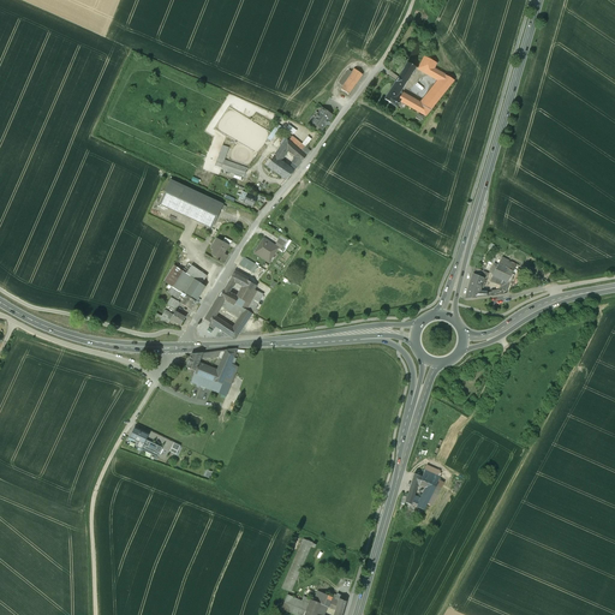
[(424,57),(418,69),(441,82),(446,76),(434,69),(436,63),(424,57)]
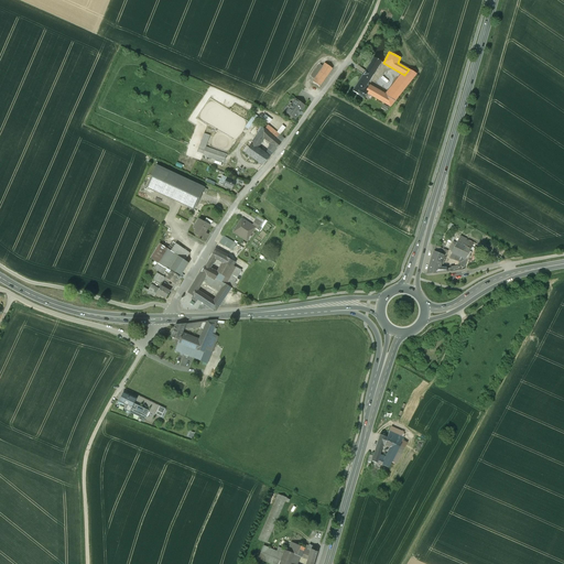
[(375,57),(367,71),(366,69),(366,71),(372,75),(381,62),(380,61),(377,60),(376,58),(376,57),(375,57)]
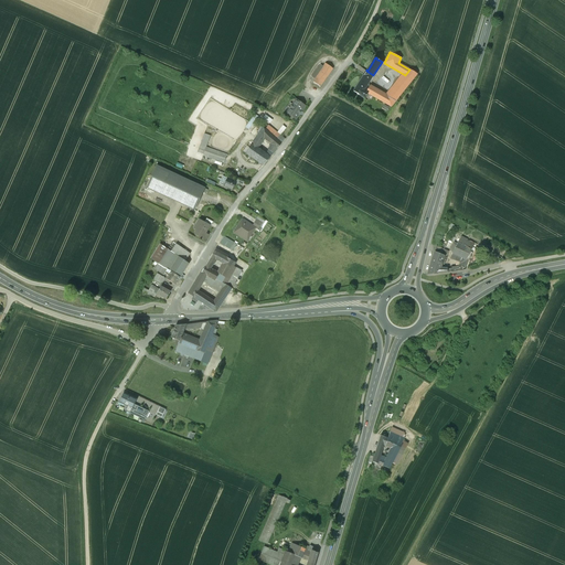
[(326,64),(313,82),(320,86),(333,68),(326,64)]
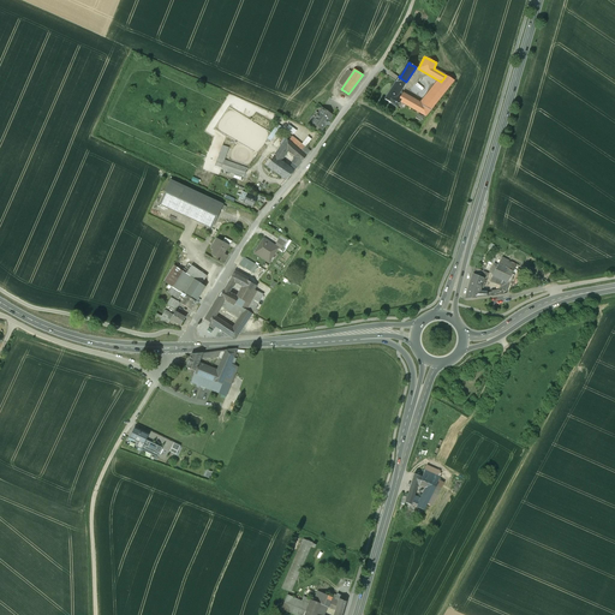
[(441,82),(422,106),(430,109),(454,81),(446,76),(441,82)]
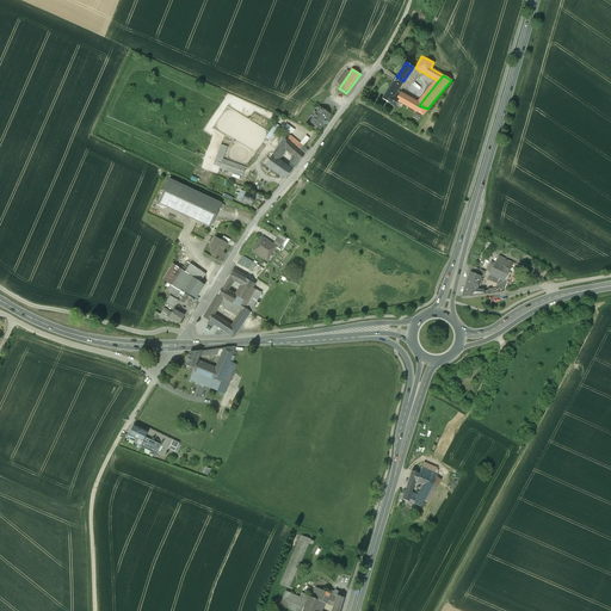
[(393,82),(382,99),(394,106),(397,102),(403,104),(407,98),(396,92),(400,86),(393,82)]
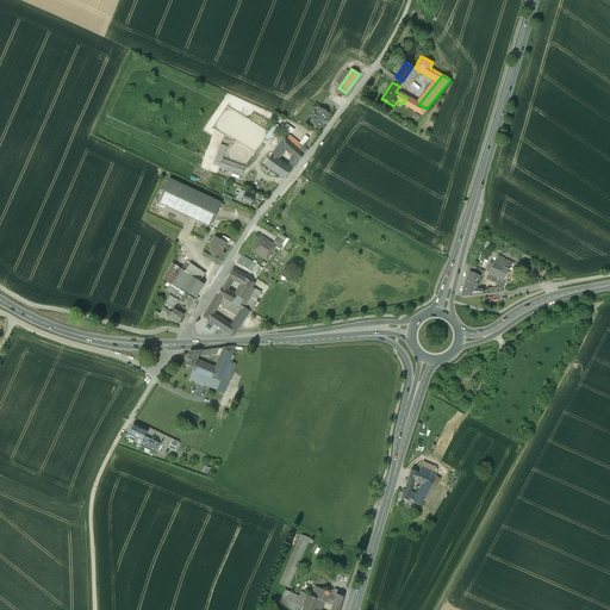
[(418,105),(406,98),(403,104),(422,114),(427,109),(418,105)]
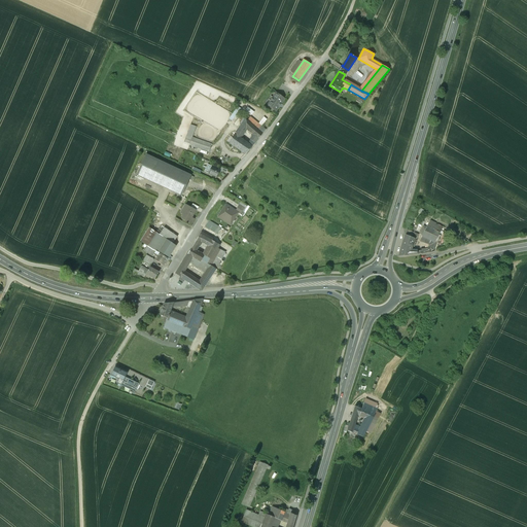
[(276,93),(273,97),(270,101),(267,105),(276,111),(278,107),(279,107),(282,103),(281,103),(284,99),(276,93)]
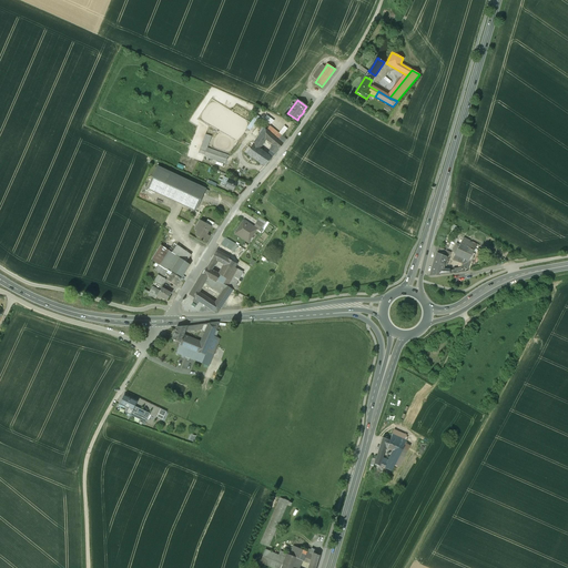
[(246,128),(250,130),(255,120),(252,118),(246,128)]
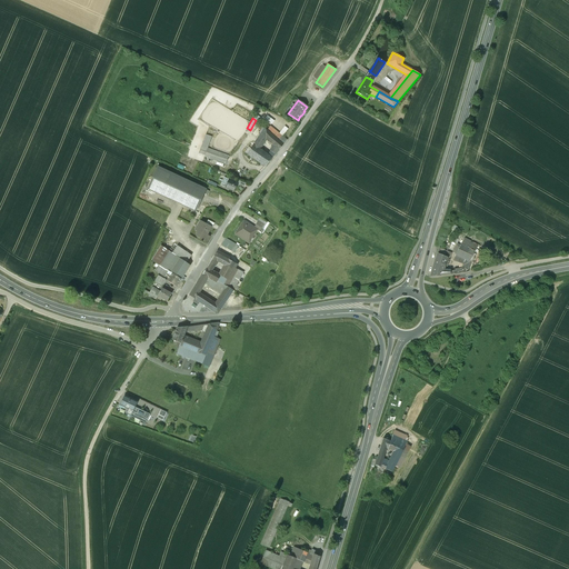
[(268,131),(265,129),(261,135),(267,139),(275,146),(279,150),(283,145),(282,143),(268,131)]
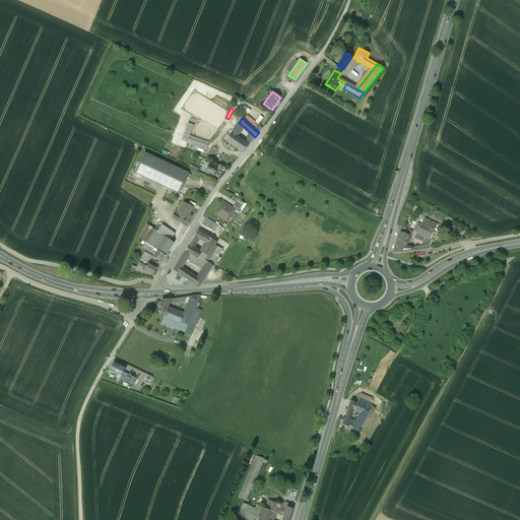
[(260,129),(248,118),(245,120),(258,131),(260,129)]
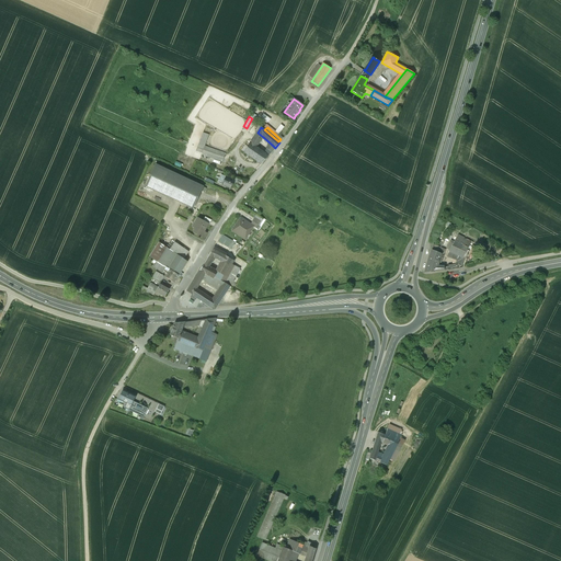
[(208,135),(203,133),(195,152),(222,162),(225,152),(205,146),(208,135)]
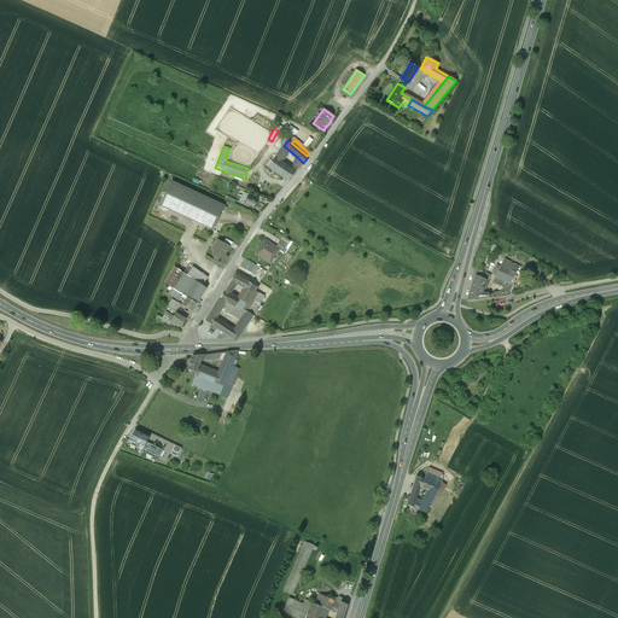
[(290,151),(284,146),(274,158),(281,163),(290,151)]
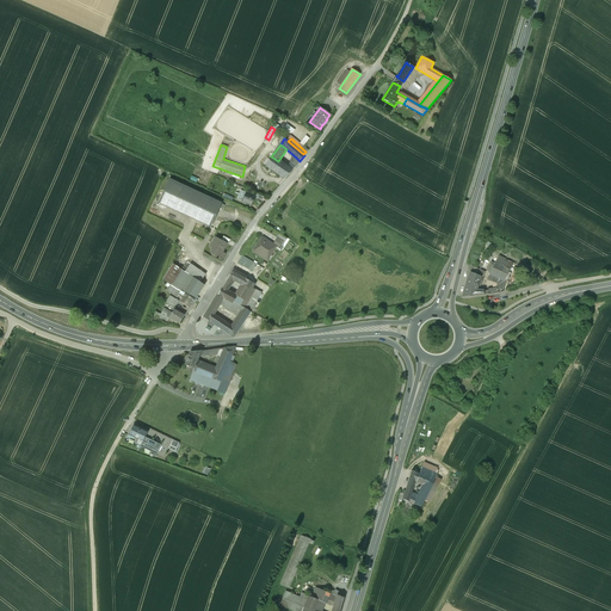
[(270,160),(265,166),(272,171),(278,161),(271,156),(271,158),(270,160)]
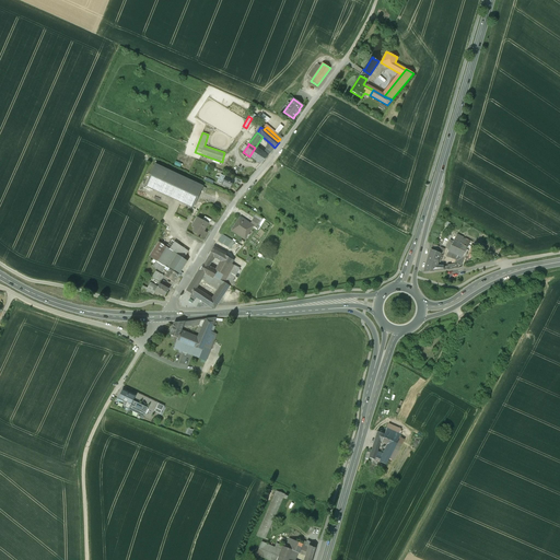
[(270,143),(266,149),(270,152),(275,148),(270,143)]
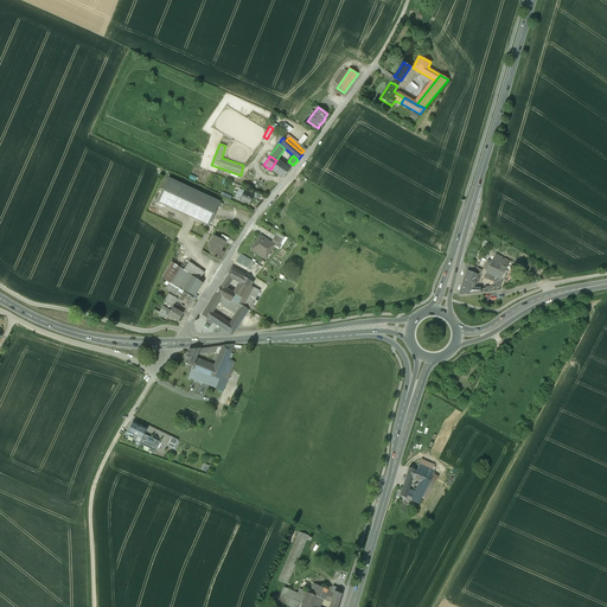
[(289,168),(276,160),(270,170),(283,178),(291,168),(289,168)]
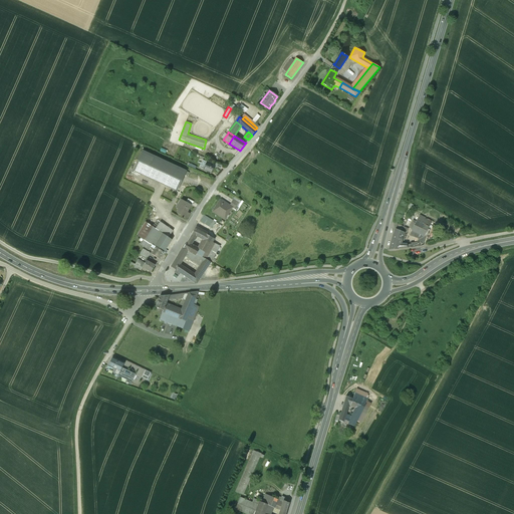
[(186,171),(143,151),(134,171),(177,191),(186,171)]
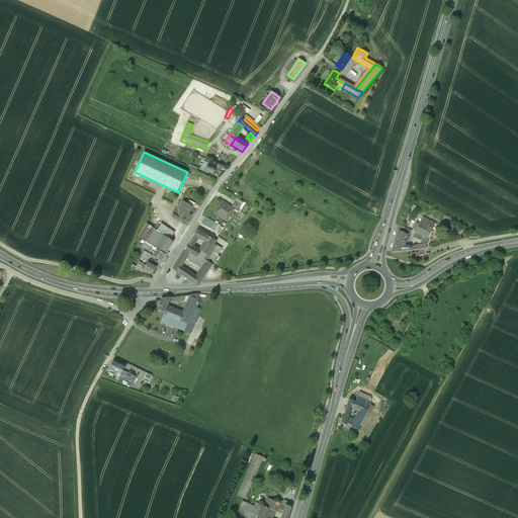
[(213,166),(204,162),(201,169),(213,174),(217,168),(213,167),(213,166)]
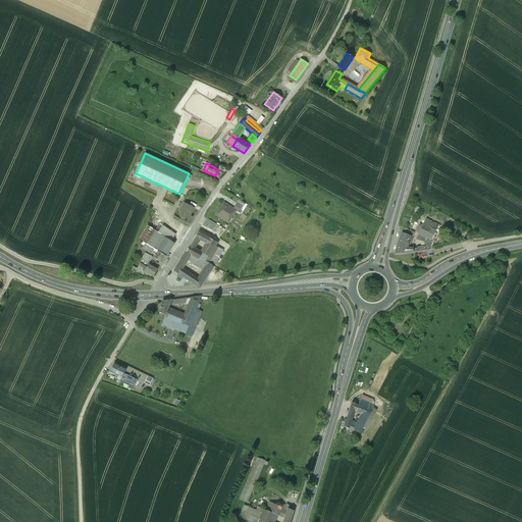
[(246,205),(238,200),(232,208),(237,210),(236,211),(241,214),(246,205)]
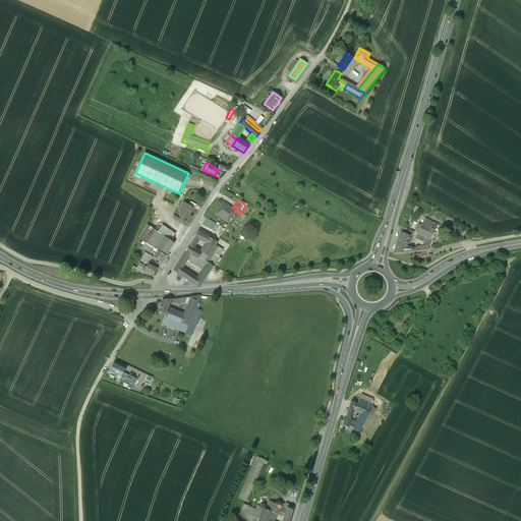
[(188,206),(183,203),(178,211),(181,213),(179,217),(183,219),(183,218),(189,221),(191,217),(189,215),(192,209),(193,208),(188,206)]
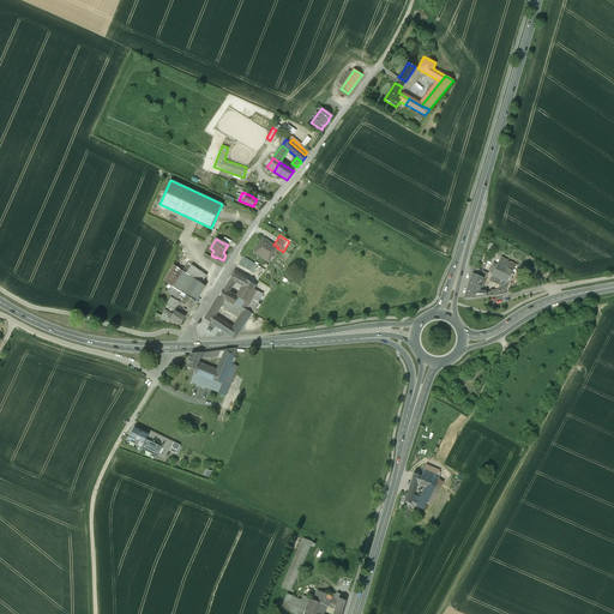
[(274,245),(263,239),(254,253),(269,263),(277,248),(278,247),(274,245)]
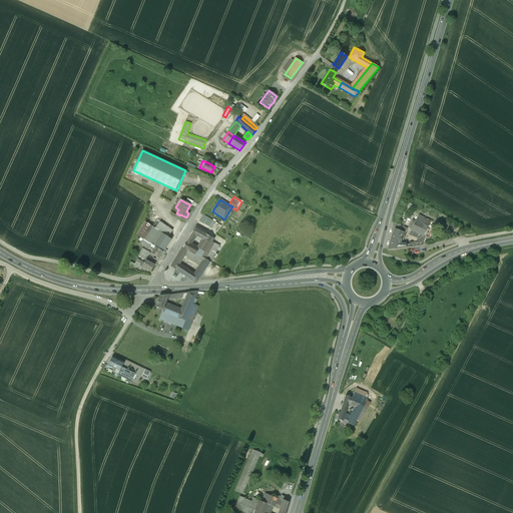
[(214,221),(203,214),(198,221),(209,228),(214,221)]
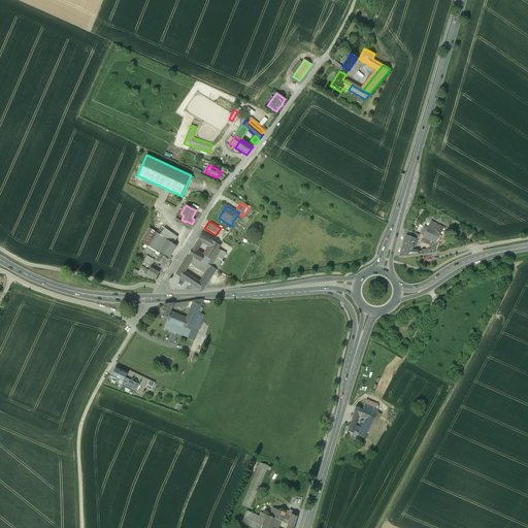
[(236,228),(241,232),(246,225),(240,221),(236,228)]
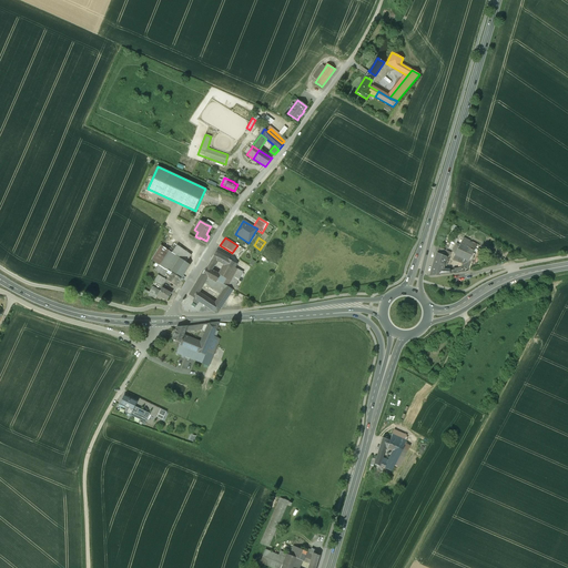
[(477,245),(463,239),(455,254),(464,259),(468,261),(469,261),(477,245)]
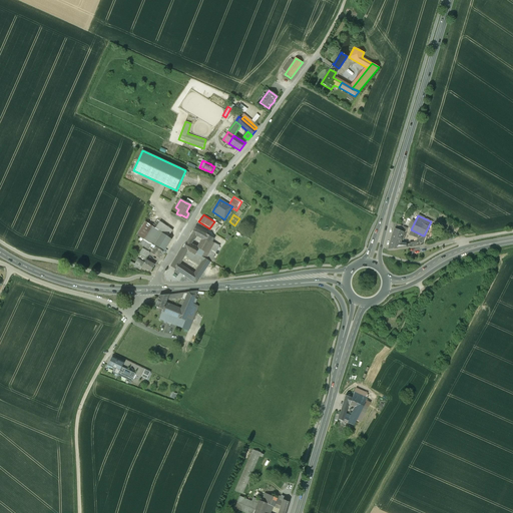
[(172,230),(159,221),(154,228),(167,237),(172,230)]
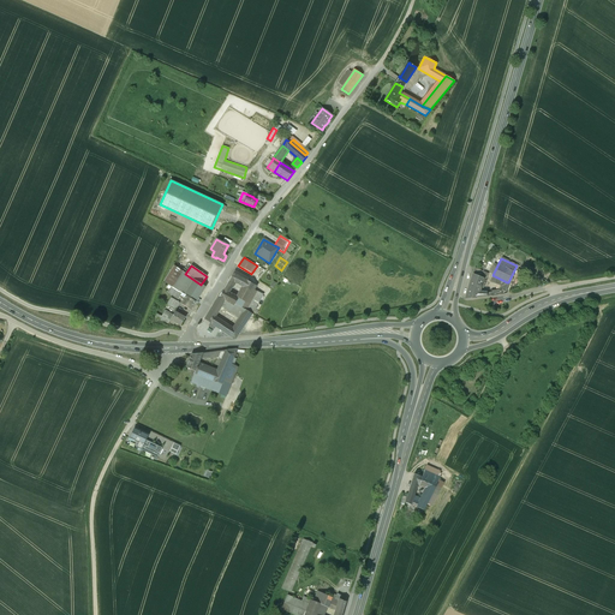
[(174,267),(165,281),(172,286),(186,296),(195,302),(204,287),(201,285),(185,274),(174,267)]
